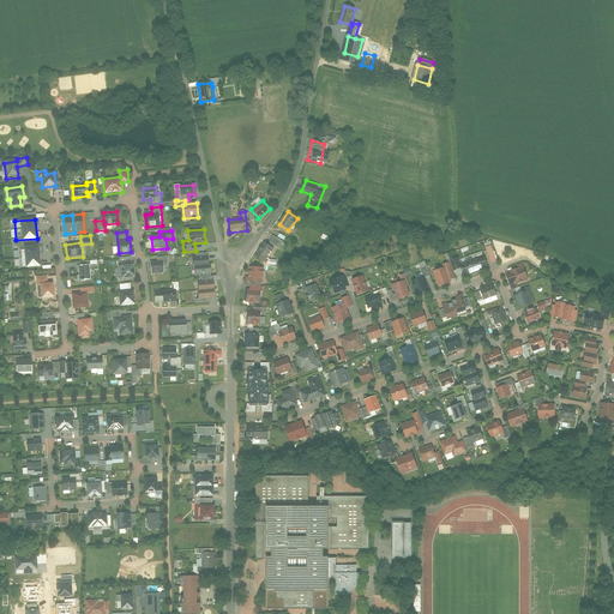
[(280,248),(283,241),(272,235),(269,242),(280,248)]
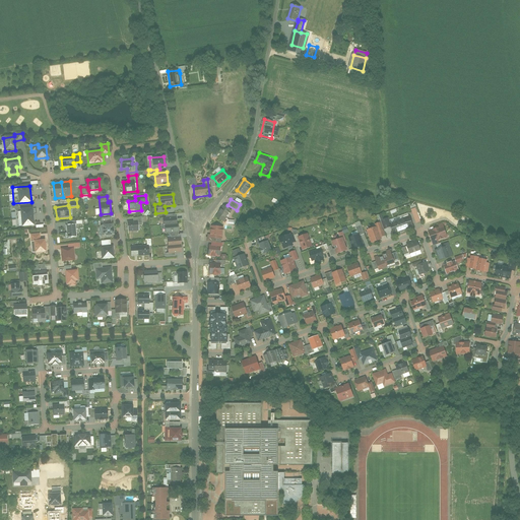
[(223,205),(217,217),(225,221),(233,210),(223,205)]
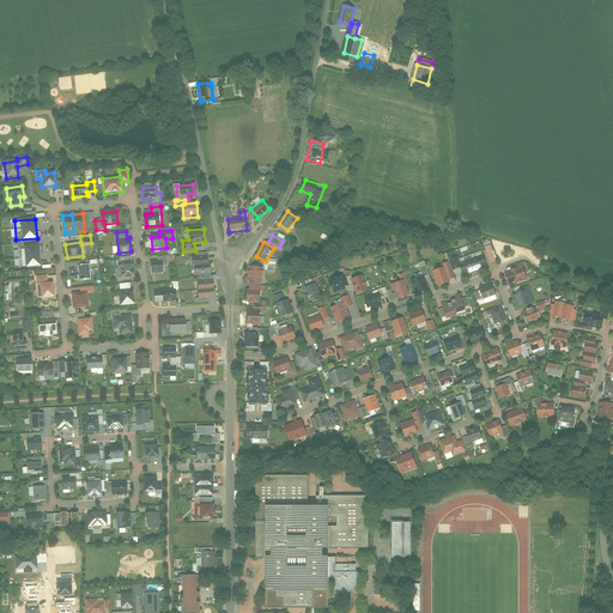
[(38,246),(18,248),(19,267),(41,265),(38,246)]
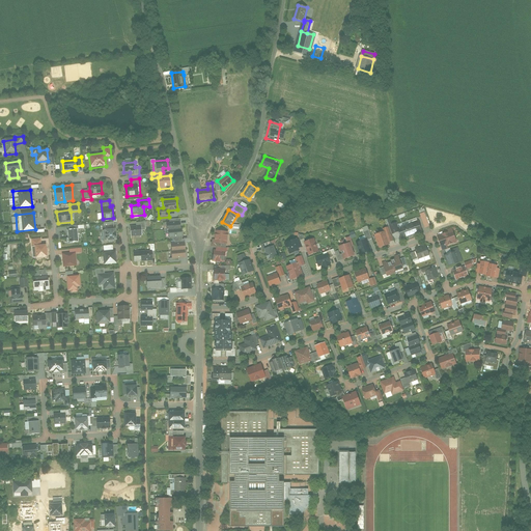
[(424,213),(420,214),(424,228),(429,226),(424,213)]
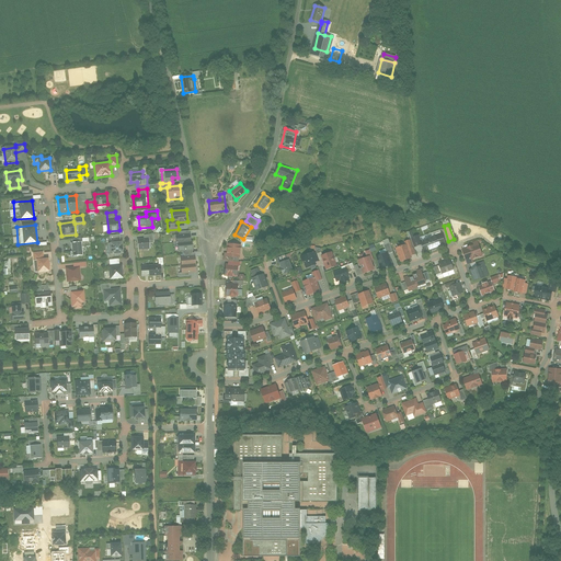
[(445,244),(441,232),(420,240),(419,235),(412,237),(412,239),(415,248),(422,245),(424,252),(445,244)]
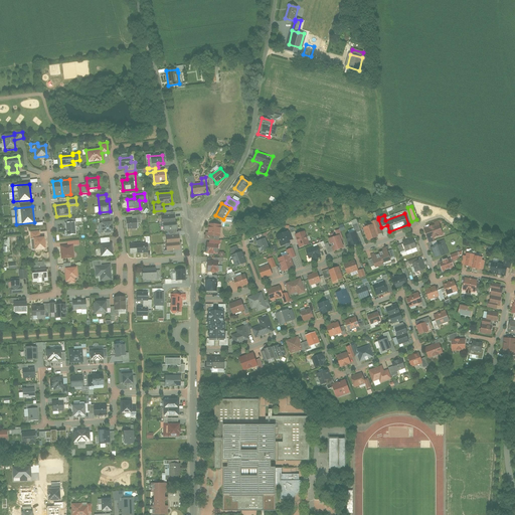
[(100,224),(102,235),(114,233),(112,222),(111,222),(110,215),(102,216),(103,223),(100,224)]
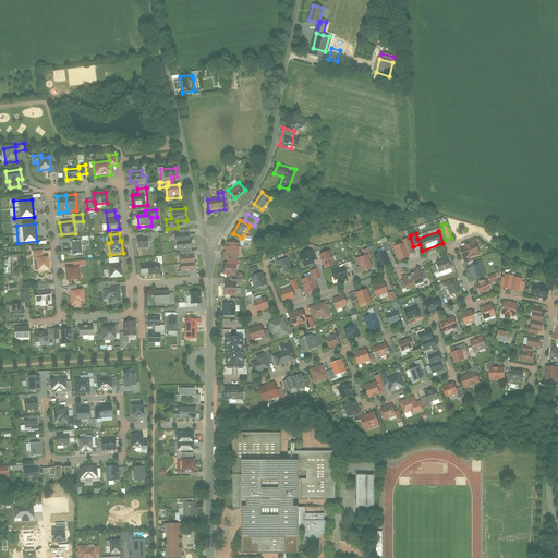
[(177,242),(177,250),(193,249),(192,240),(190,240),(189,233),(173,234),(174,242),(177,242)]
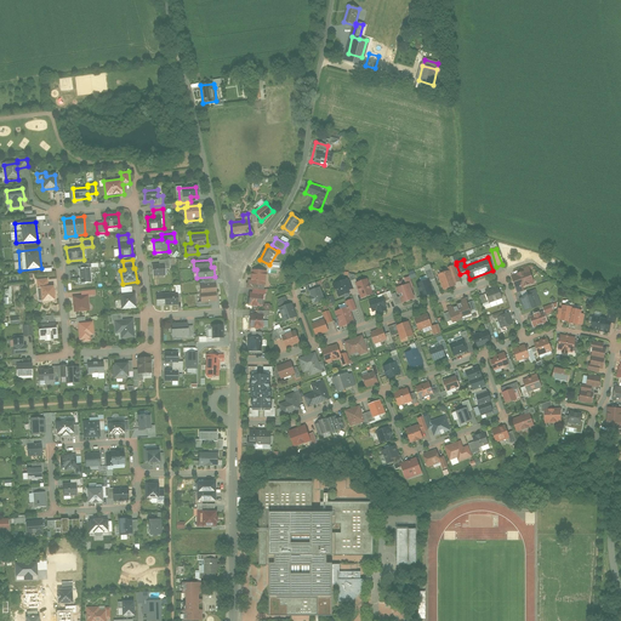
[(80,271),(79,271),(80,285),(91,284),(90,265),(80,266),(80,271)]
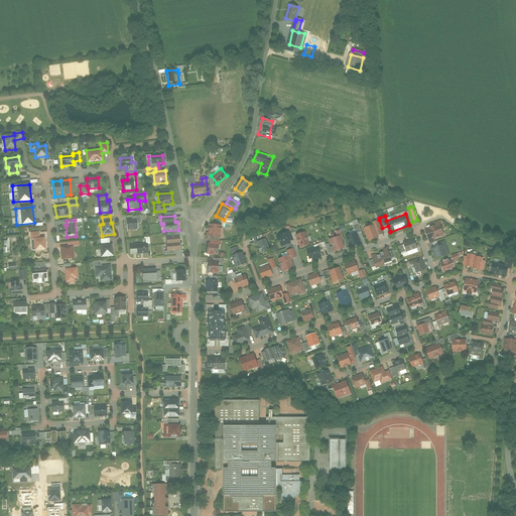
[(128,220),(129,230),(138,229),(137,220),(128,220)]
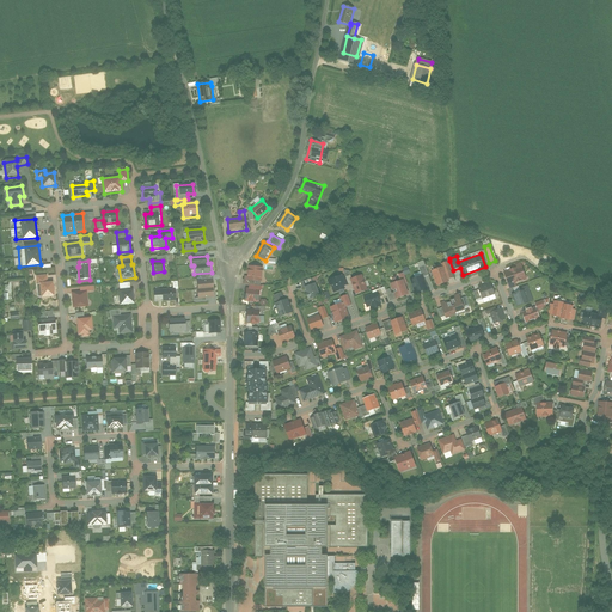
[(444,268),(432,271),(436,286),(448,282),(447,280),(456,277),(453,270),(450,261),(442,263),(444,268)]
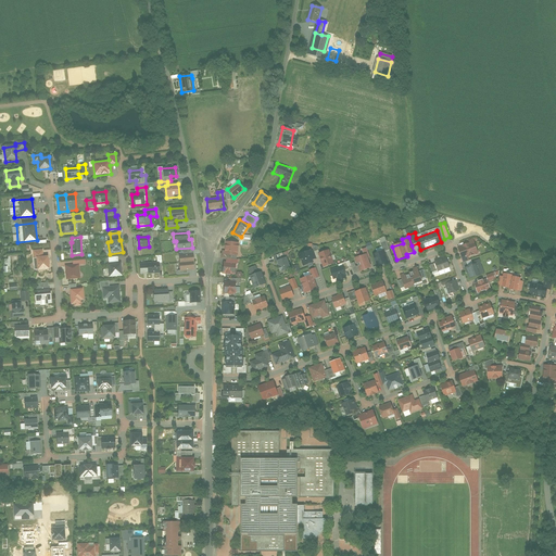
[(383,250),(373,254),(377,266),(388,263),(384,252),(389,251),(386,241),(380,243),(383,250)]
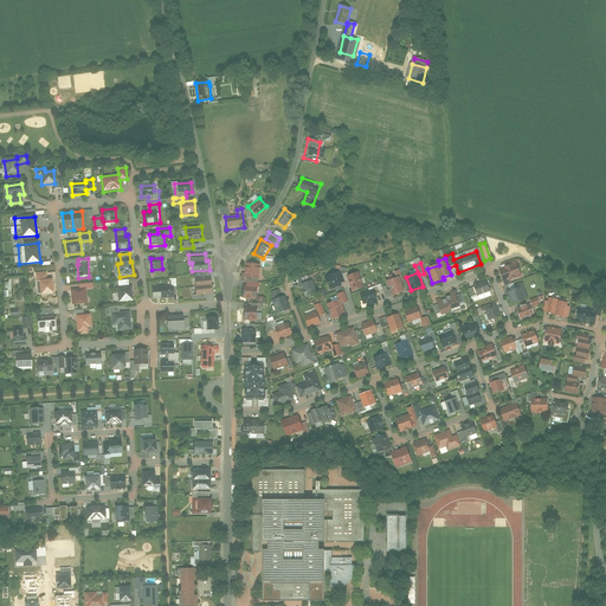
[(502,269),(507,282),(522,277),(517,263),(502,269)]
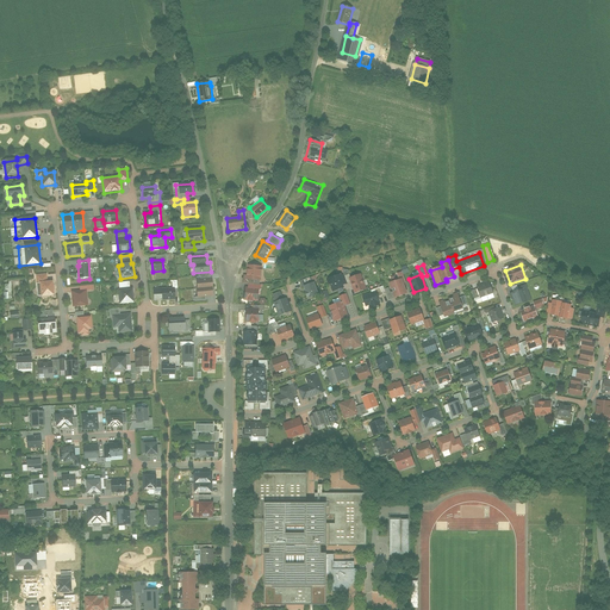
[(261,280),(262,266),(247,266),(247,280),(261,280)]
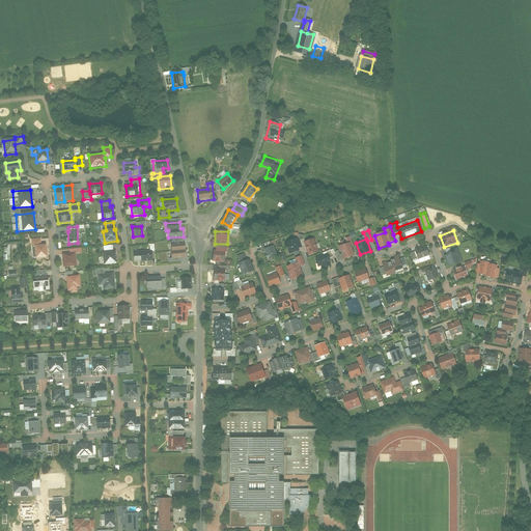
[(346,244),(338,247),(343,260),(355,256),(352,247),(354,246),(350,236),(344,239),(346,244)]
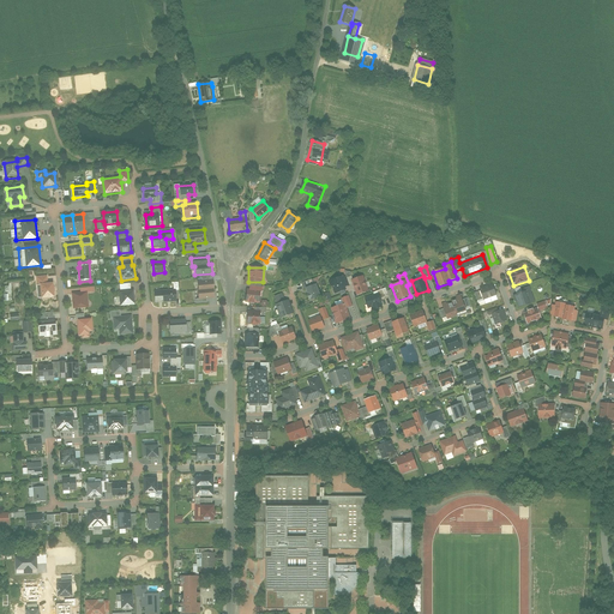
[(47,277),(36,278),(36,287),(38,287),(40,299),(53,299),(53,284),(47,284),(47,277)]
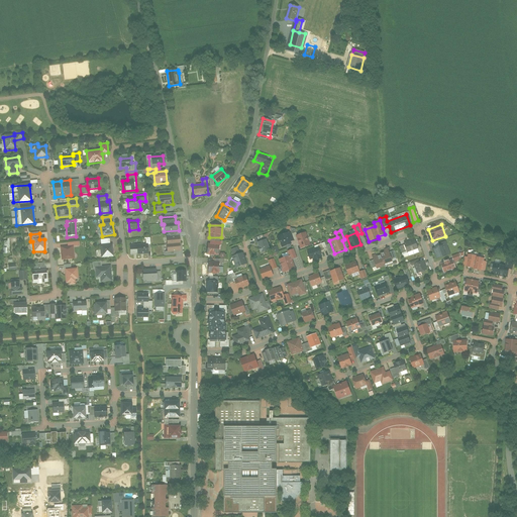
[(279,236),(283,246),(292,243),(288,233),(279,236)]
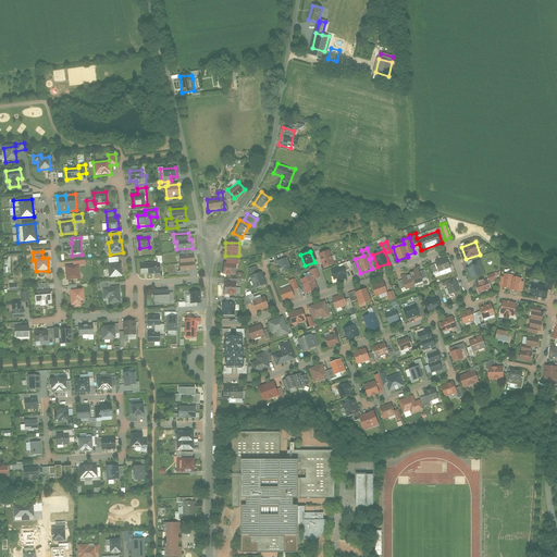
[(327,251),(320,254),(324,268),(332,265),(327,251)]
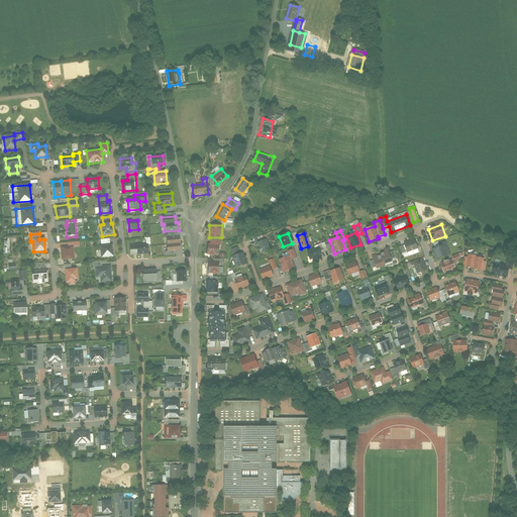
[(168,244),(180,243),(179,236),(167,237),(168,244)]
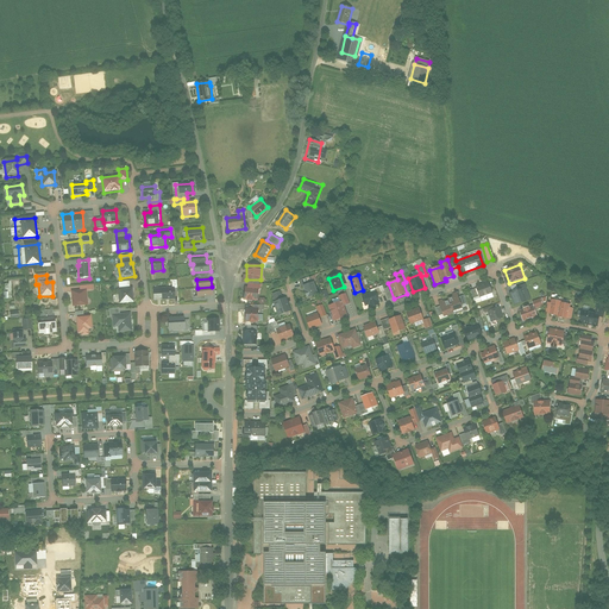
[(318,295),(314,284),(311,284),(308,278),(301,281),(307,299),(318,295)]
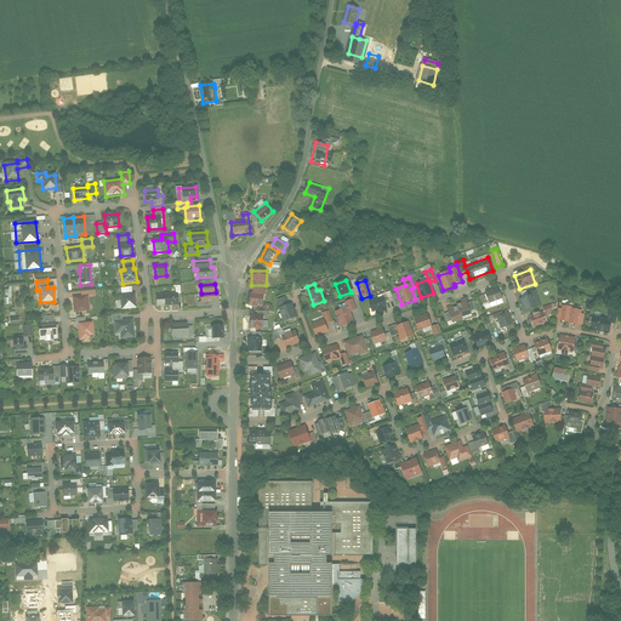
[(486,292),(491,303),(502,300),(499,288),(486,292)]
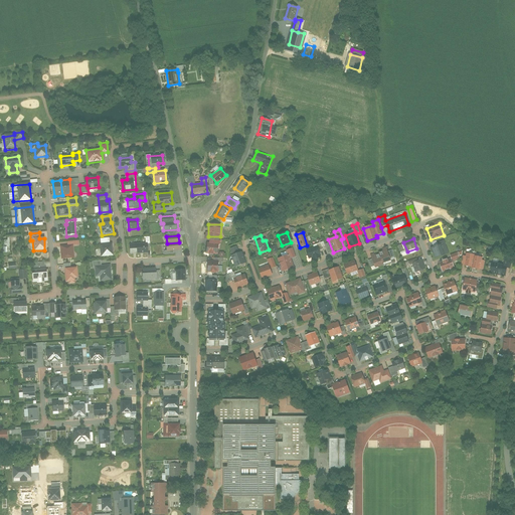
[(220,254),(221,241),(209,240),(209,243),(206,243),(206,253),(220,254)]
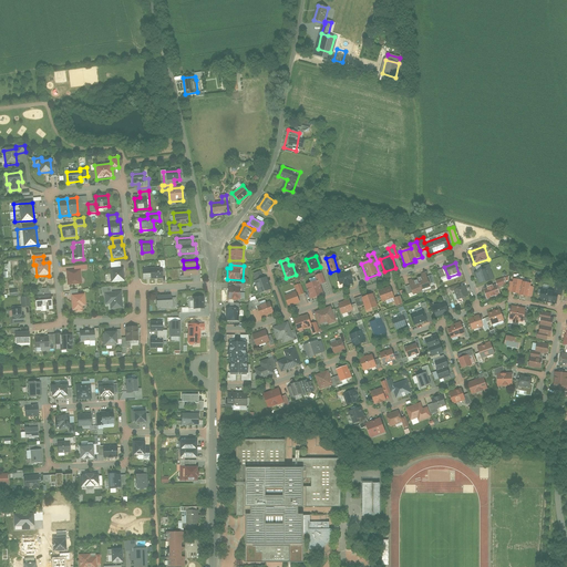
[(184,276),(197,275),(197,267),(184,268),(184,276)]
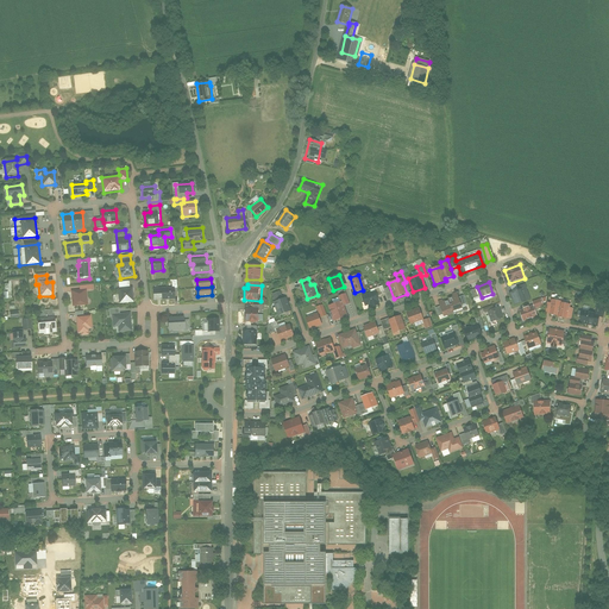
[(118,289),(119,303),(133,302),(131,288),(118,289)]
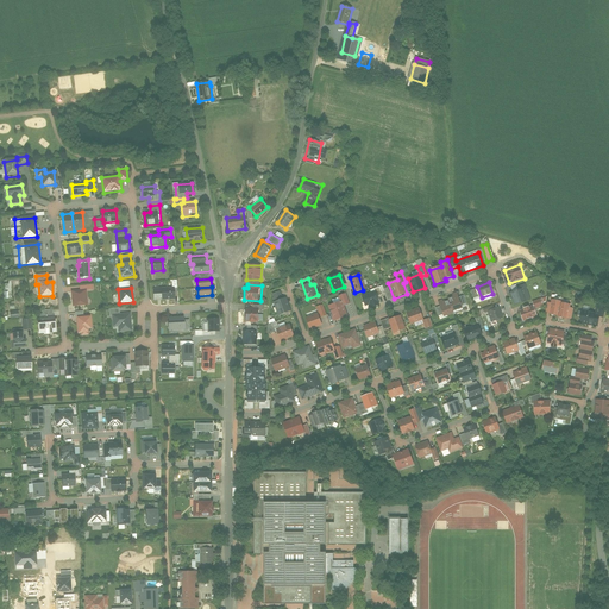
[(175,288),(154,289),(155,300),(175,297),(175,288)]
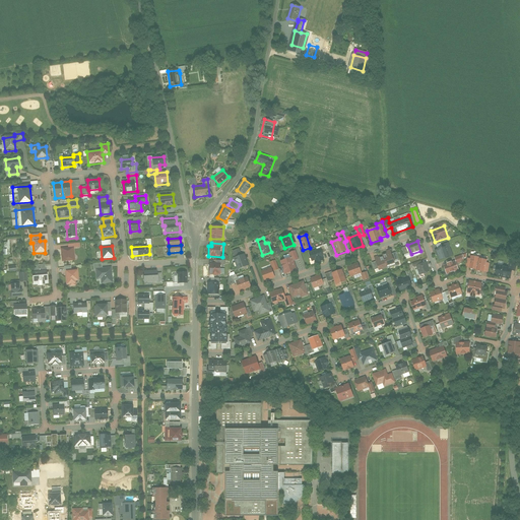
[(74,248),(61,249),(62,262),(75,261),(74,248)]
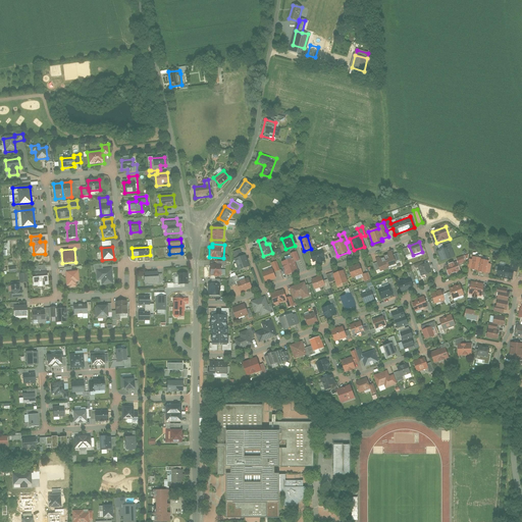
[(310,253),(314,264),(325,260),(321,249),(310,253)]
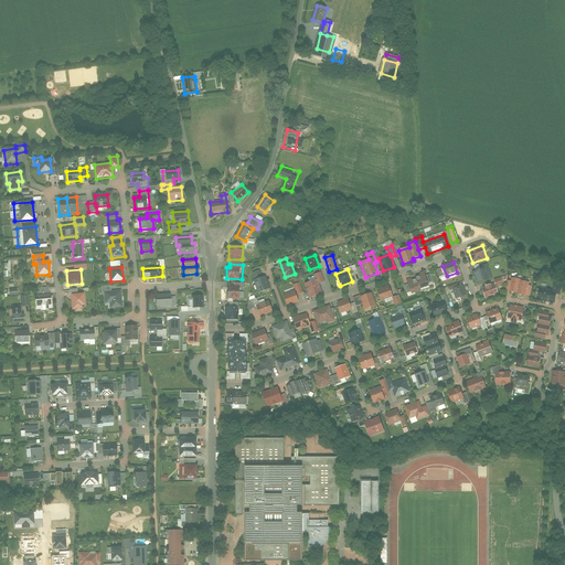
[(482,269),(473,273),(477,284),(487,280),(482,269)]
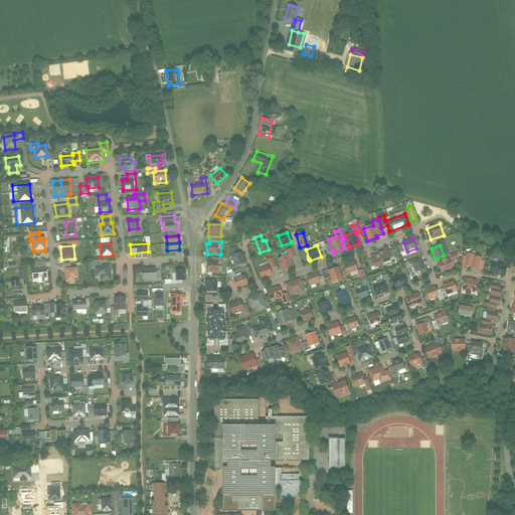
[(244,264),(238,246),(230,248),(237,267),(244,264)]
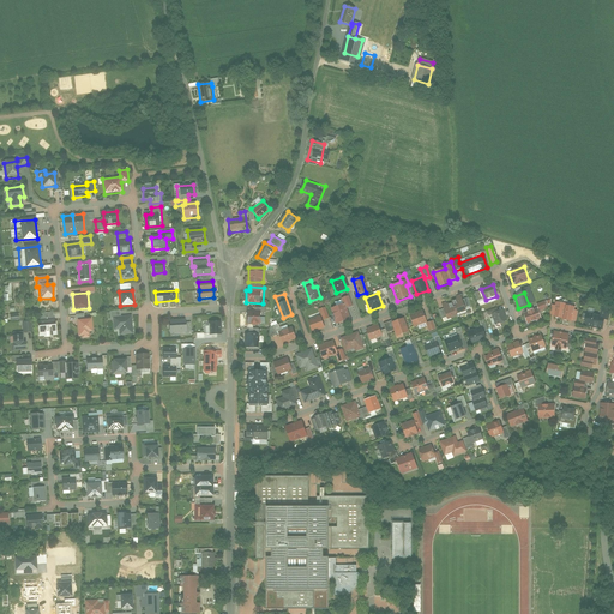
[(344,305),(331,309),(336,324),(350,319),(347,308),(354,306),(349,295),(342,299),(344,305)]
